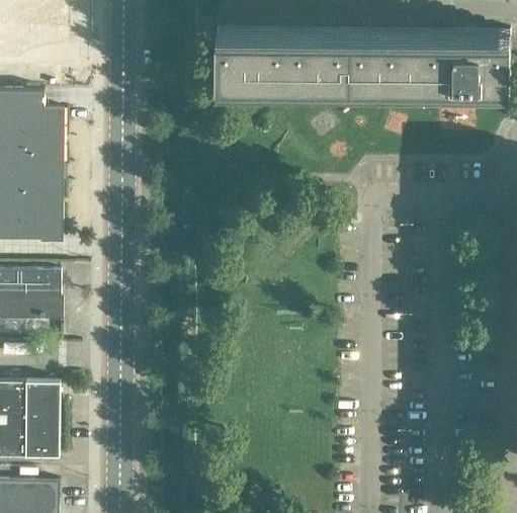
[(0,0),(0,32),(21,33),(20,0),(0,0)]
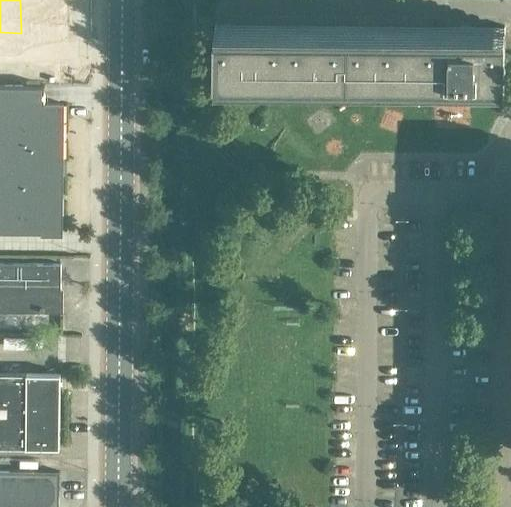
[(20,0),(21,33),(41,33),(41,0),(20,0)]
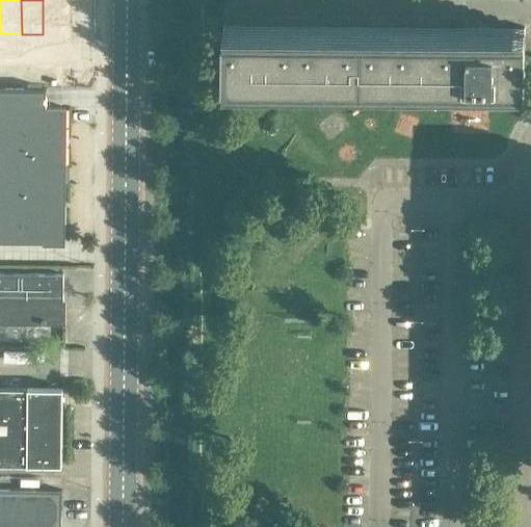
[(43,0),(43,34),(65,34),(65,0),(43,0)]
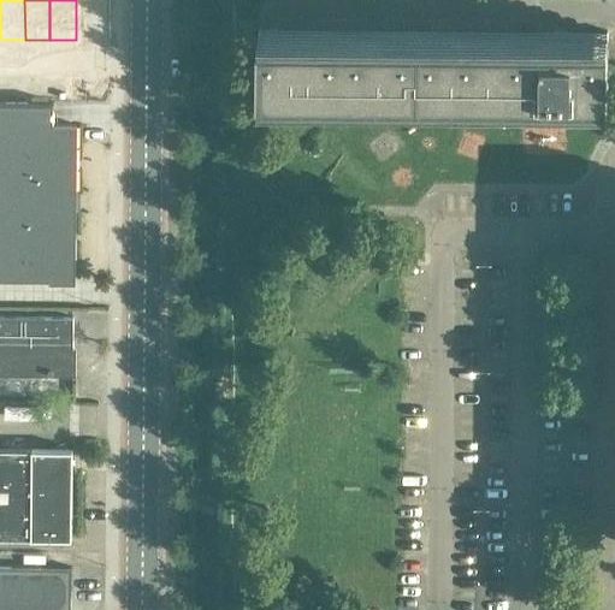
[(325,42),(258,41),(256,101),(603,104),(604,45),(568,43),(568,40),(553,37),(538,40),(538,43),(325,42)]
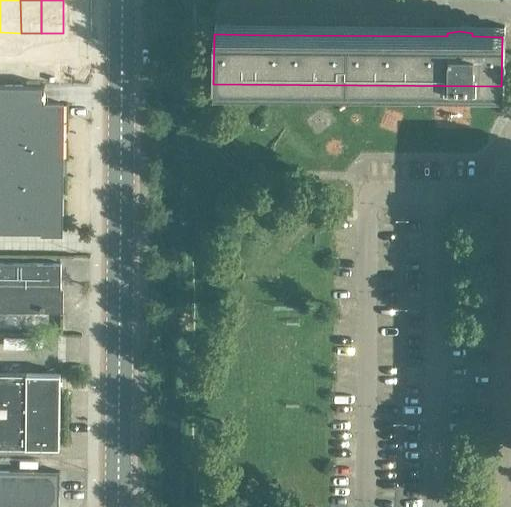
[(0,32),(0,64),(20,64),(21,33),(0,32)]
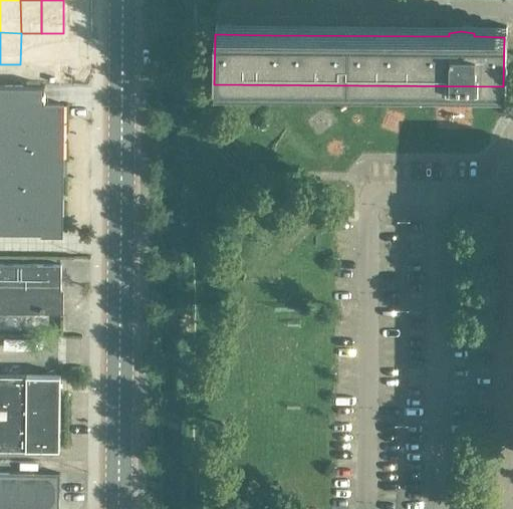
[(21,33),(20,64),(41,64),(41,33),(21,33)]
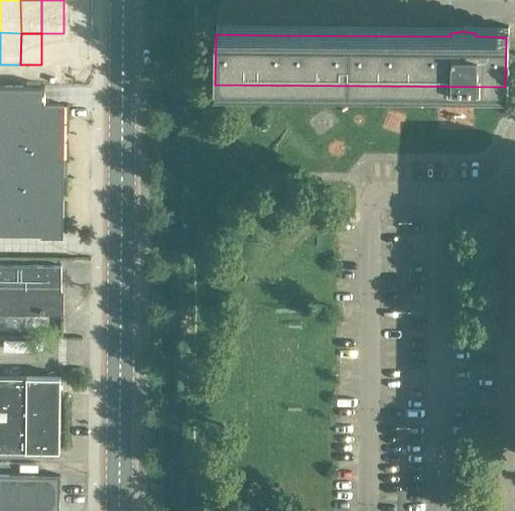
[(41,33),(41,65),(63,65),(63,33),(41,33)]
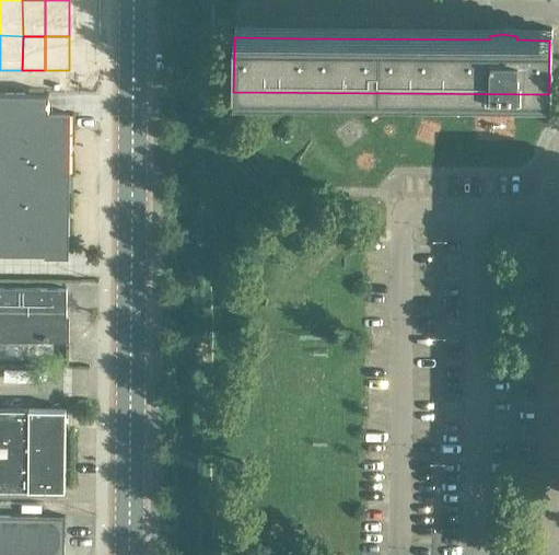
[(0,257),(66,257),(68,118),(47,117),(48,99),(0,97),(0,257)]
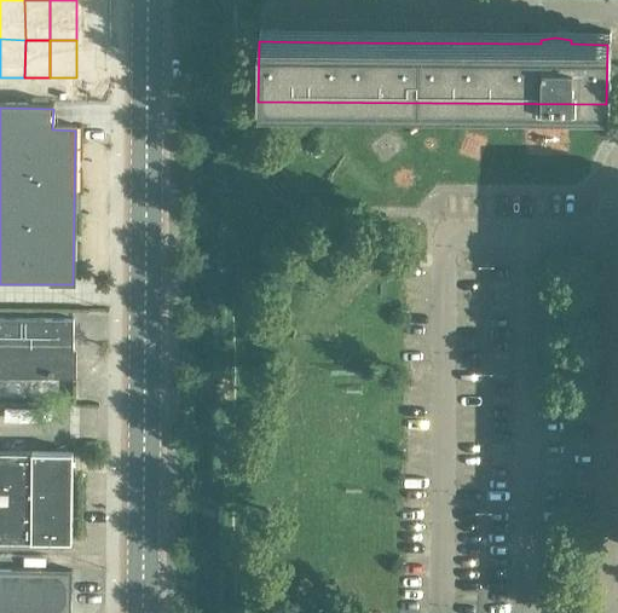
[(0,379),(71,380),(71,324),(42,324),(42,330),(34,330),(34,324),(0,323),(0,379)]
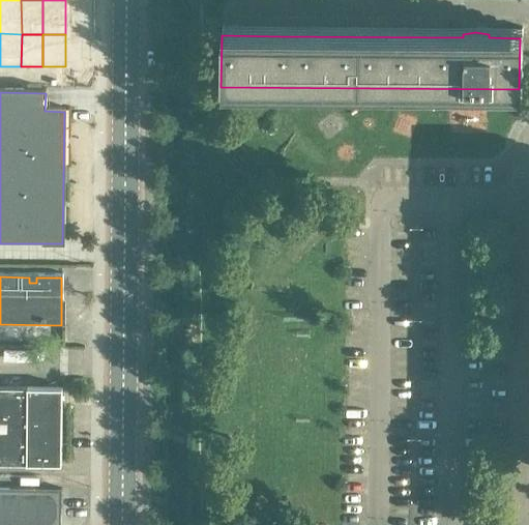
[(0,467),(60,467),(60,391),(0,390),(0,467)]
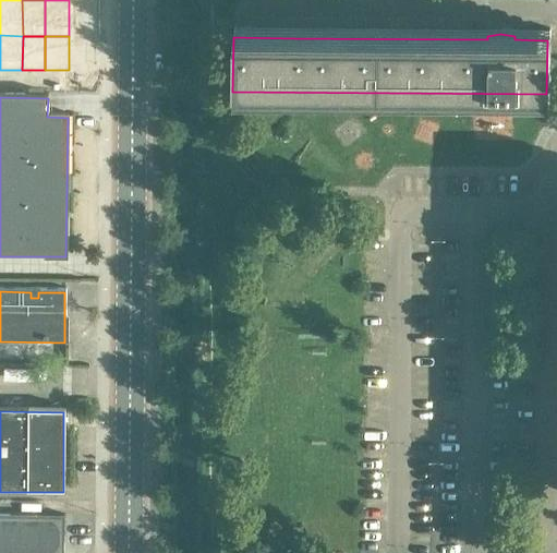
[(63,519),(0,518),(0,552),(63,552),(63,519)]
